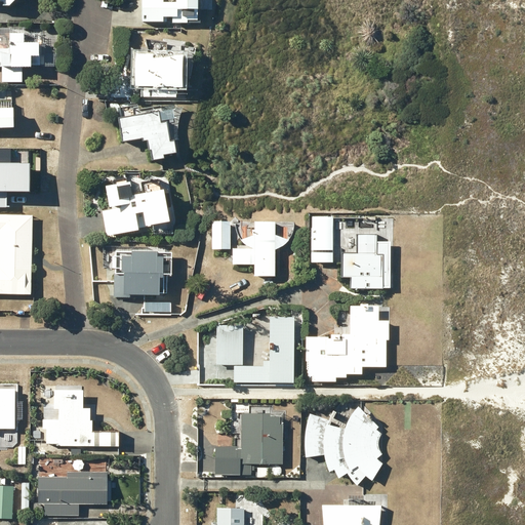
[(142,0),(142,21),(163,21),(163,9),(168,9),(168,13),(176,13),(176,21),(198,21),(198,0),(142,0)]
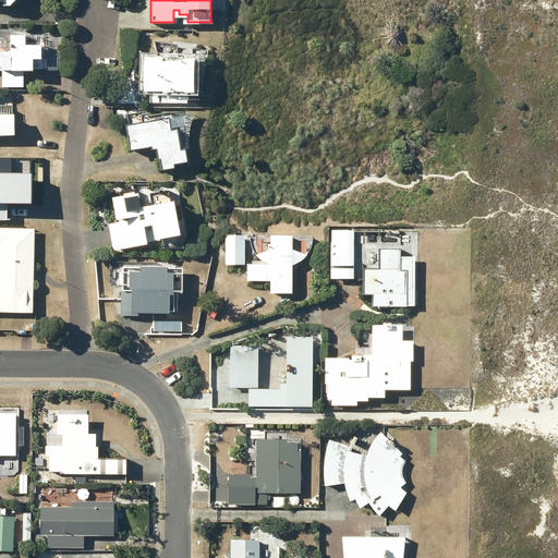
[(33,73),(33,70),(43,70),(43,47),(37,47),(37,29),(0,29),(0,71),(2,71),(2,87),(23,87),(23,73),(33,73)]
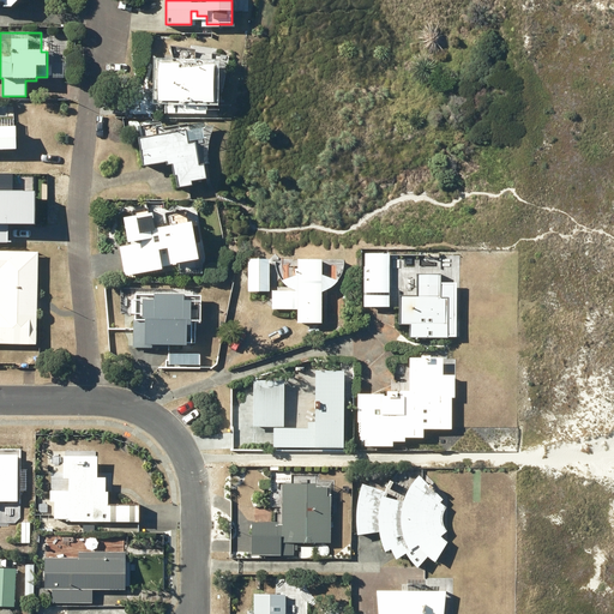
[(181,71),(181,65),(160,65),(158,102),(166,102),(166,114),(205,114),(206,103),(214,103),(215,66),(181,71)]
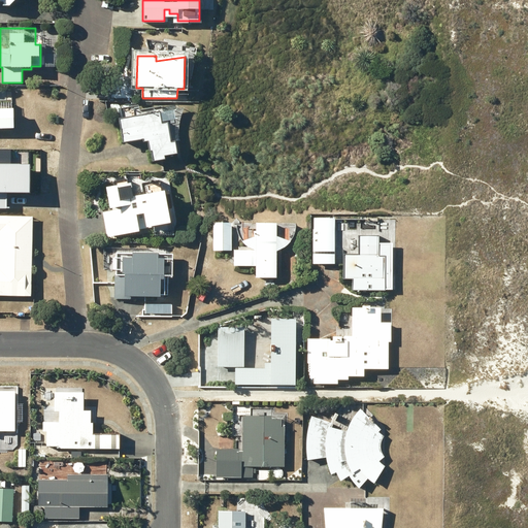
[(0,109),(0,129),(13,130),(13,110),(0,109)]
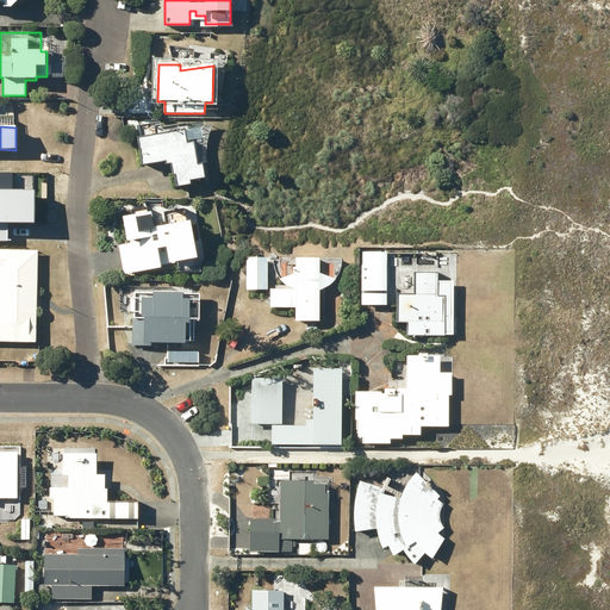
[(185,131),(165,135),(166,145),(139,150),(142,161),(165,157),(166,166),(172,165),(173,175),(175,175),(178,188),(191,186),(190,181),(206,179),(204,165),(197,165),(193,141),(204,138),(203,129),(186,132),(185,131)]
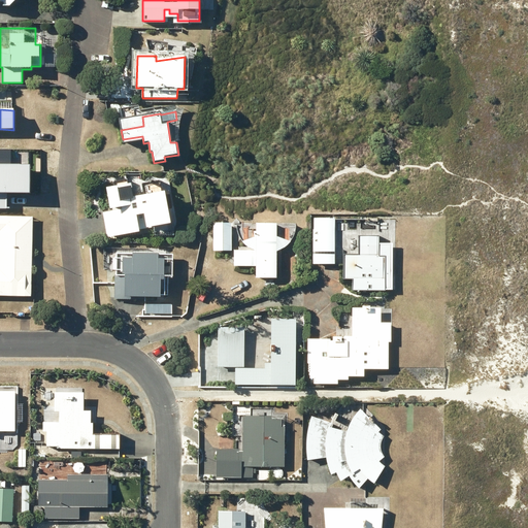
[(0,207),(0,205),(3,205),(3,190),(23,179),(12,159),(0,165),(0,207)]
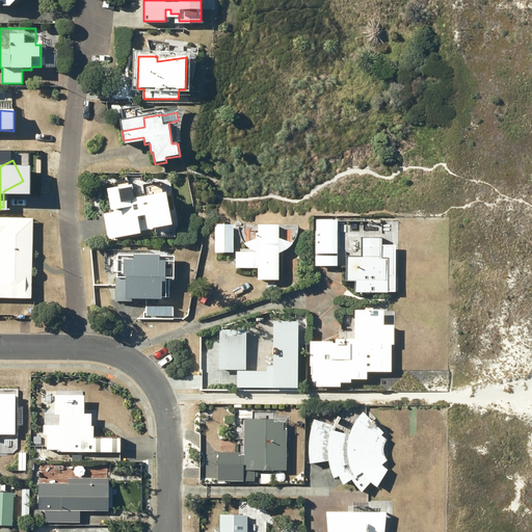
[(111,213),(103,214),(107,239),(140,235),(139,231),(148,230),(148,231),(171,227),(167,194),(134,200),(132,187),(108,190),(111,213)]
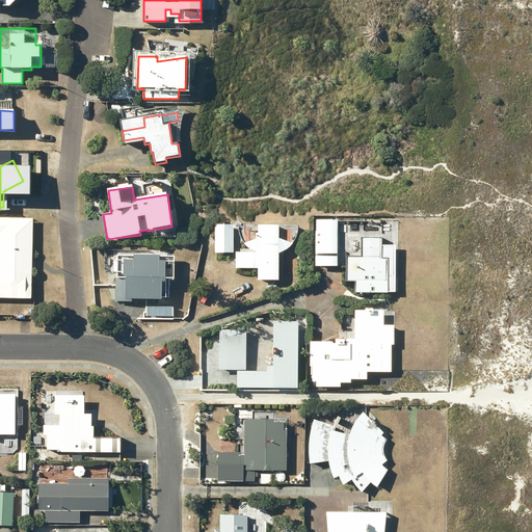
[(0,217),(0,233),(15,233),(15,218),(0,217)]
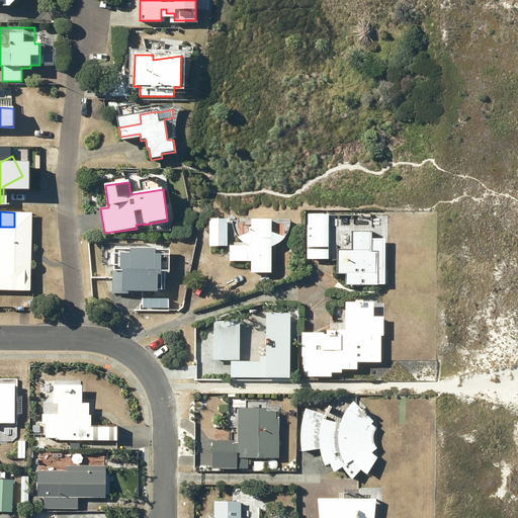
[(328,214),(308,214),(308,260),(328,260),(328,214)]
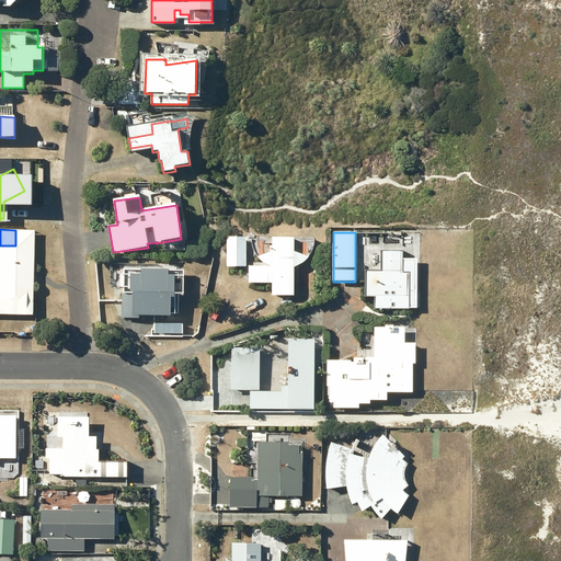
[(226,237),(226,266),(245,266),(245,237),(226,237)]
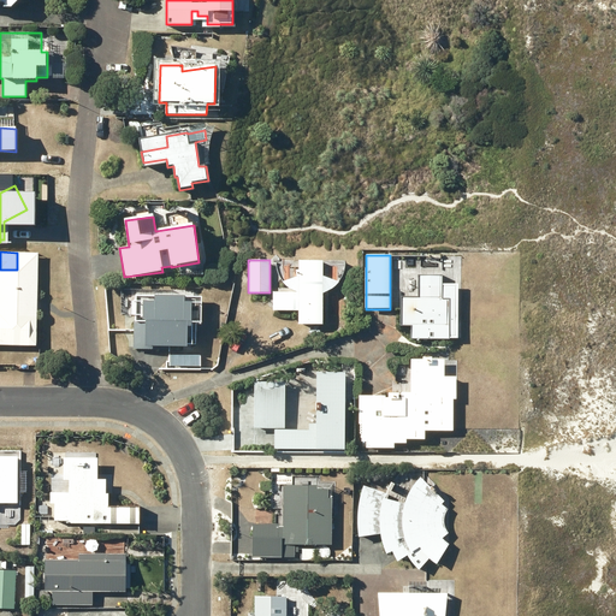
[(291,290),(296,292),(273,292),(273,312),(298,312),(298,325),(323,325),(323,294),(324,294),(329,291),(332,289),(336,285),(338,282),(341,278),(343,273),(344,270),(344,265),(344,260),(323,260),(298,260),(276,260),(276,265),(277,270),(278,274),(280,279),(284,283),(288,286),(291,290)]
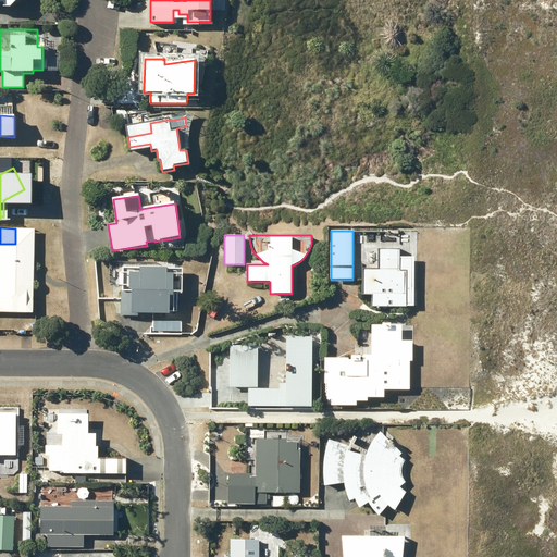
[(362,288),(362,295),(372,295),(372,307),(406,308),(406,293),(415,279),(416,269),(399,269),(399,248),(378,248),(378,269),(359,269),(359,277),(362,288)]
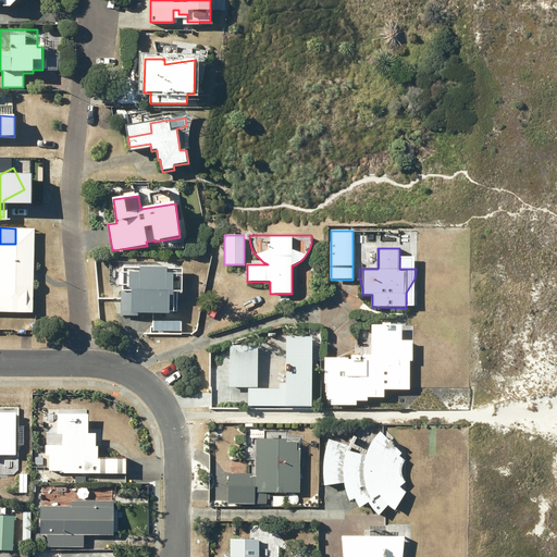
[(0,311),(33,312),(34,254),(0,251),(0,311)]
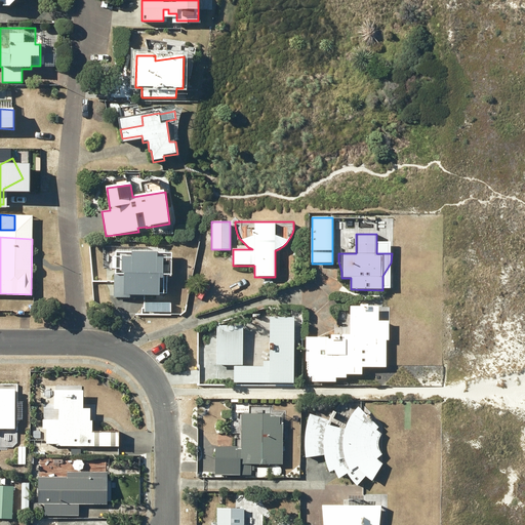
[(115,272),(114,297),(143,298),(143,294),(157,295),(158,252),(131,252),(131,272),(124,272),(124,273),(115,272)]
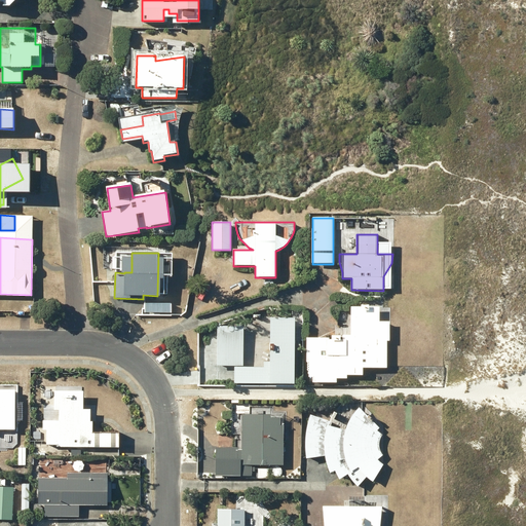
[(307,338),(306,363),(309,363),(309,378),(313,378),(313,383),(337,383),(337,379),(346,379),(346,375),(363,375),(364,368),(386,368),(387,340),(389,340),(389,323),(378,322),(379,307),(350,307),(350,336),(343,336),(342,354),(328,354),(328,339),(307,338)]
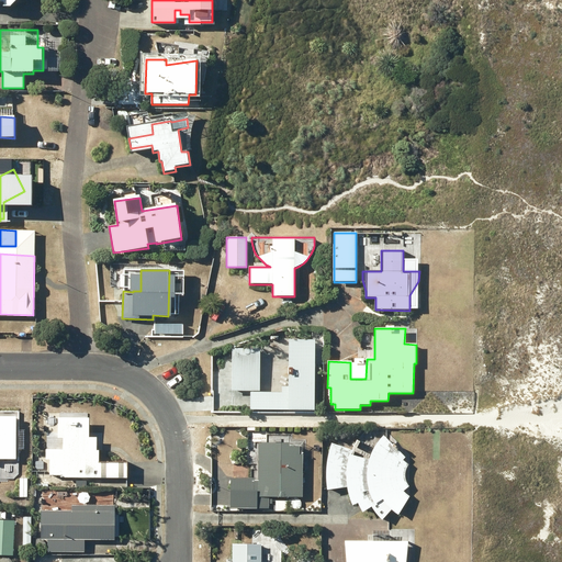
[(250,393),(250,409),(315,409),(315,341),(289,341),(289,386),(282,386),(282,393),(250,393)]
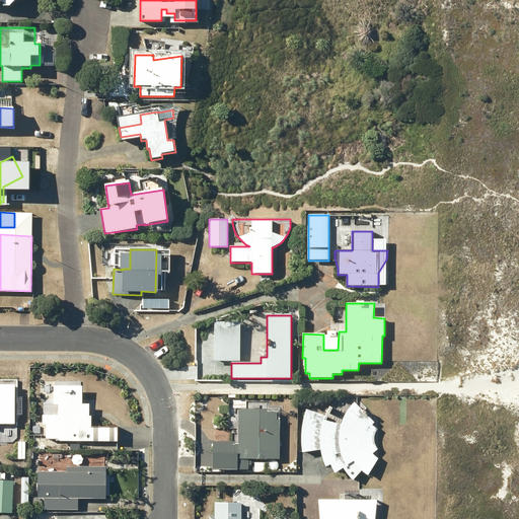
[(214,322),(214,361),(240,361),(240,322),(214,322)]
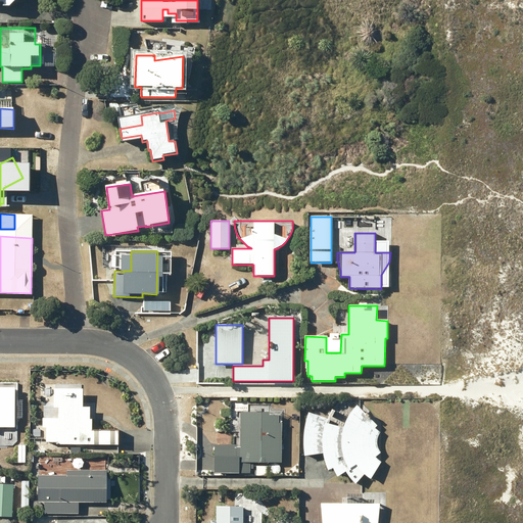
[(0,425),(12,426),(12,428),(16,428),(16,416),(20,416),(21,405),(14,405),(15,386),(0,385),(0,425)]
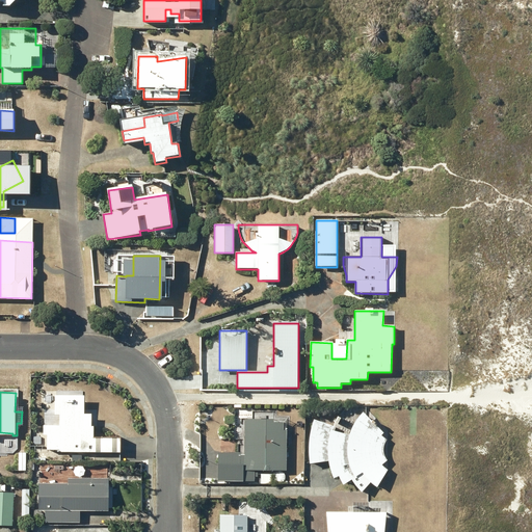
[(84,411),(84,393),(55,392),(55,413),(60,413),(59,423),(44,423),(43,432),(47,432),(47,447),(59,447),(59,450),(121,450),(121,434),(94,434),(94,424),(91,424),(91,411),(84,411)]
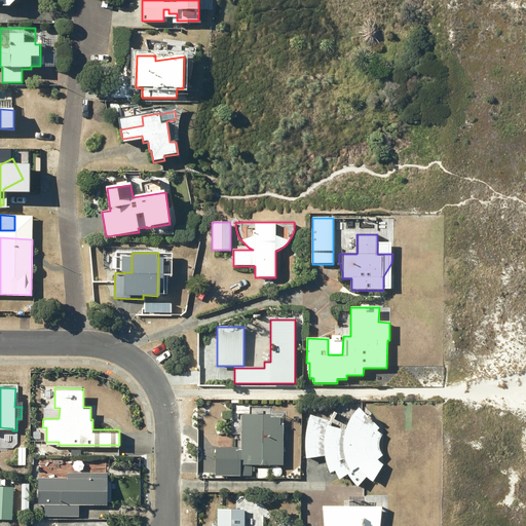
[(305,448),(306,455),(325,453),(330,470),(335,467),(339,476),(349,471),(355,479),(365,471),(373,479),(382,462),(377,457),(382,452),(378,449),(378,448),(378,444),(378,440),(379,437),(381,433),(376,428),(379,425),(359,405),(352,412),(340,403),(333,424),(328,422),(330,419),(310,412),(308,419),(306,426),(306,434),(305,441),(305,448)]
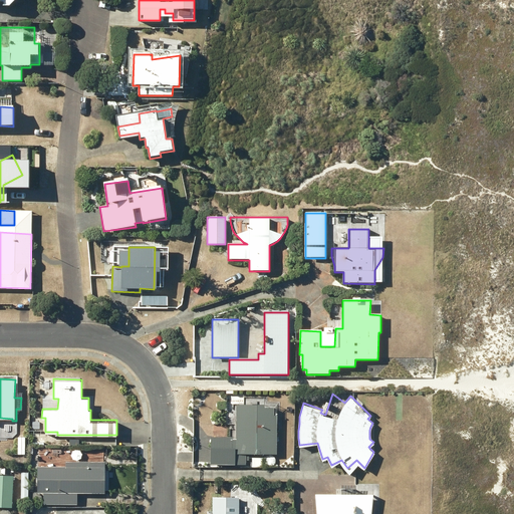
[(264,406),(264,403),(237,403),(237,438),(233,438),(233,435),(212,435),(212,462),(245,463),(246,452),(276,452),(277,413),(273,413),(273,406),(264,406)]
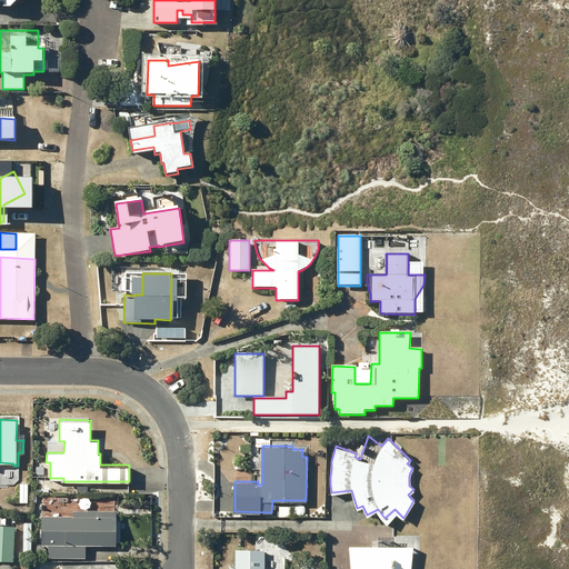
[(72,515),(42,515),(42,543),(49,543),(49,557),(86,556),(86,545),(117,543),(116,508),(72,509),(72,515)]
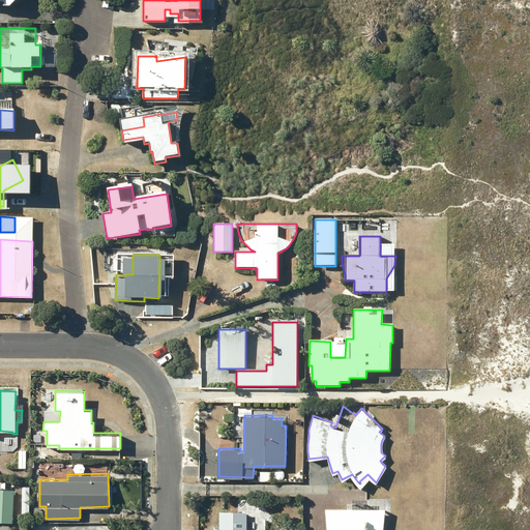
[(0,488),(0,521),(11,522),(12,489),(0,488)]
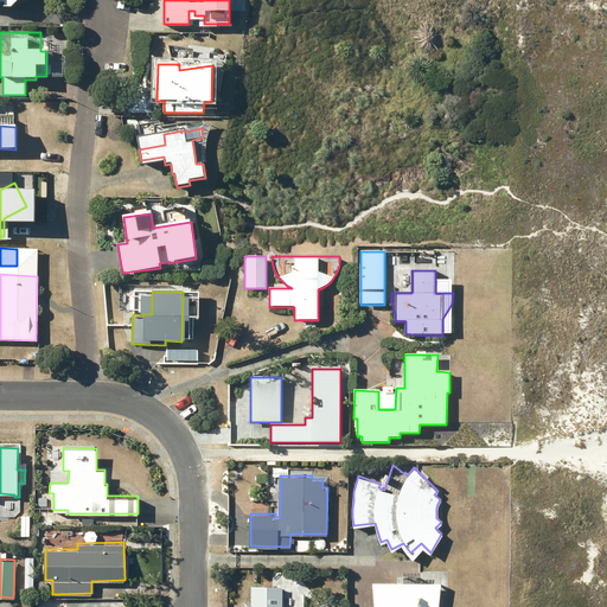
[(438,606),(440,581),(372,581),(374,606),(438,606)]
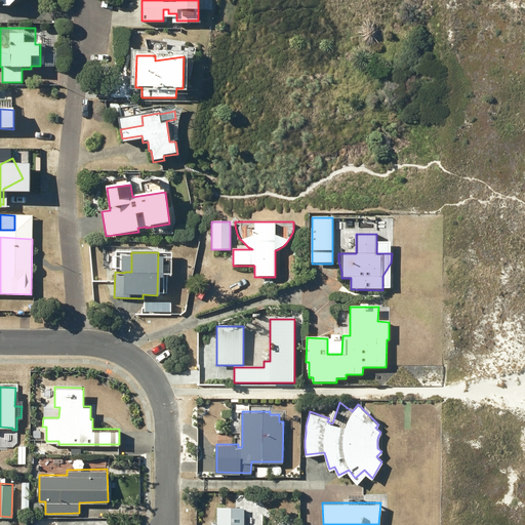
[(243,524),(244,507),(217,506),(216,524),(243,524)]
